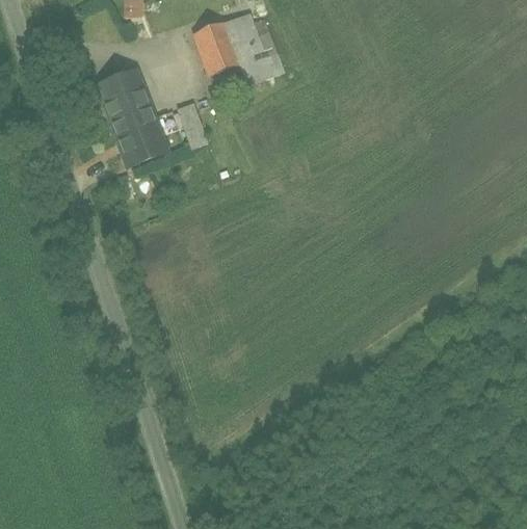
[(122,0),(123,18),(145,17),(143,0),(122,0)]
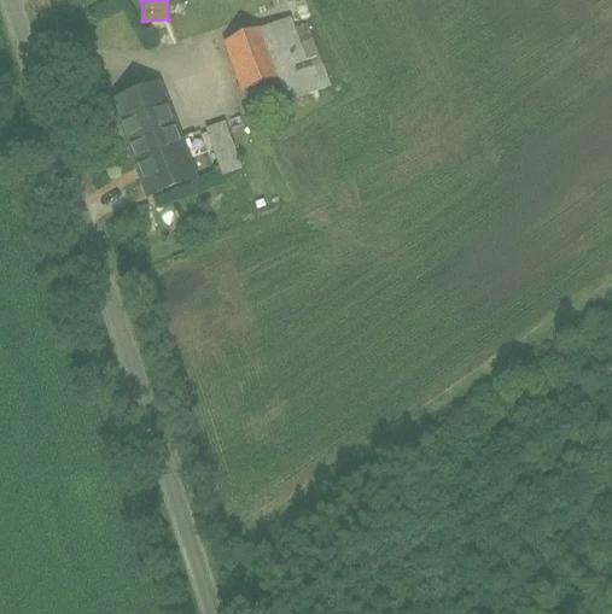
[(291,12),(227,39),(246,86),(275,74),(287,103),(331,85),(304,21),(296,24),(291,12)]
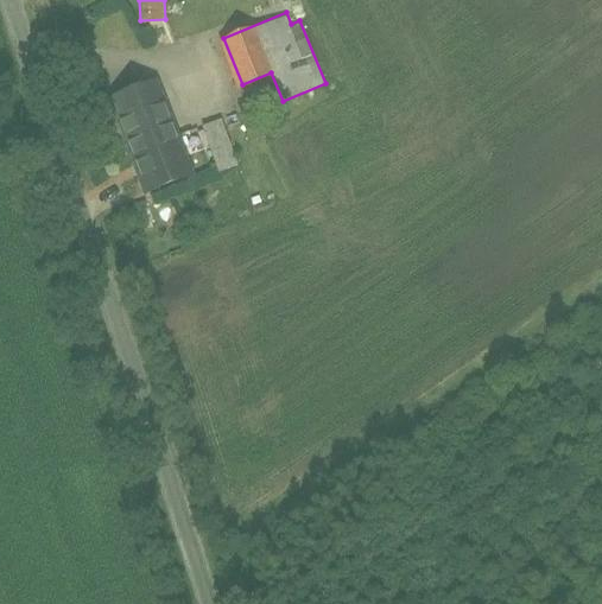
[(162,77),(114,93),(146,195),(194,179),(162,77)]
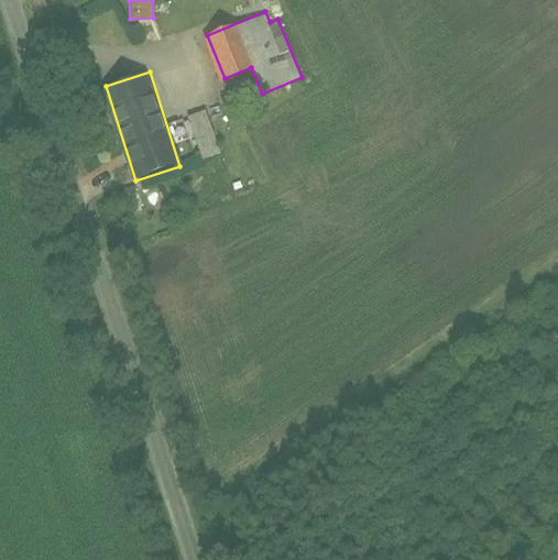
[(186,116),(205,157),(221,151),(204,108),(186,116)]
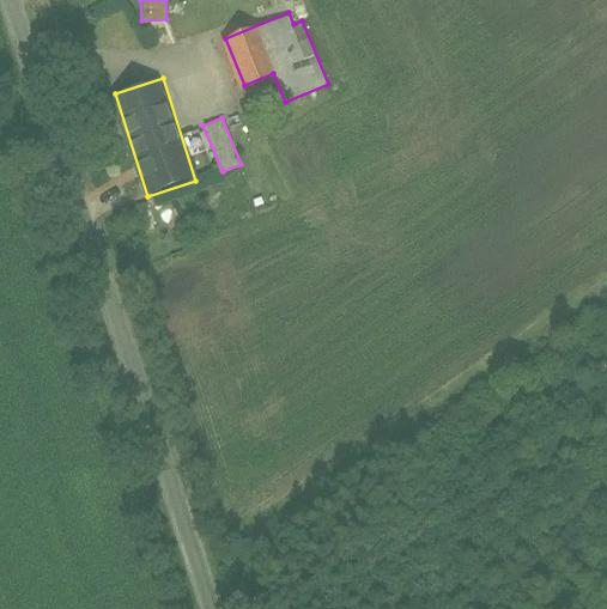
[(194,132),(199,152),(210,150),(205,129),(194,132)]
